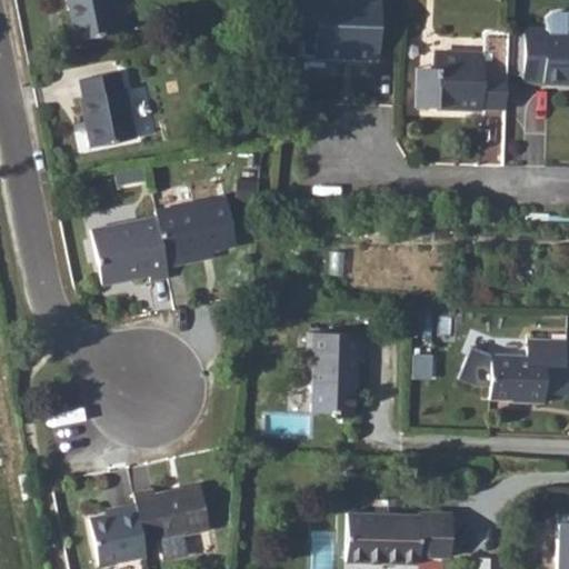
[(110,0),(68,0),(77,40),(117,31),(110,0)]
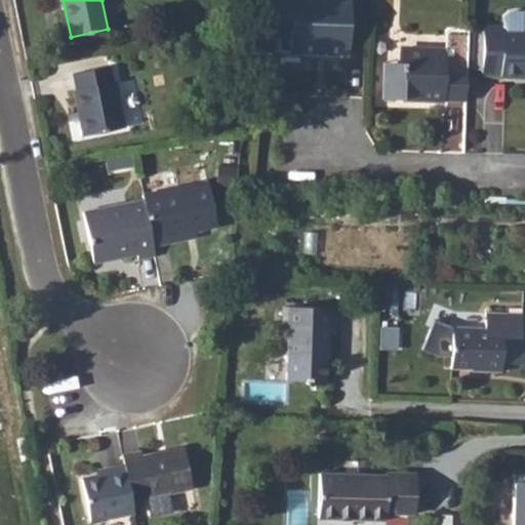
[(266,0),(265,32),(279,32),(278,51),(347,53),(348,0),(266,0)]
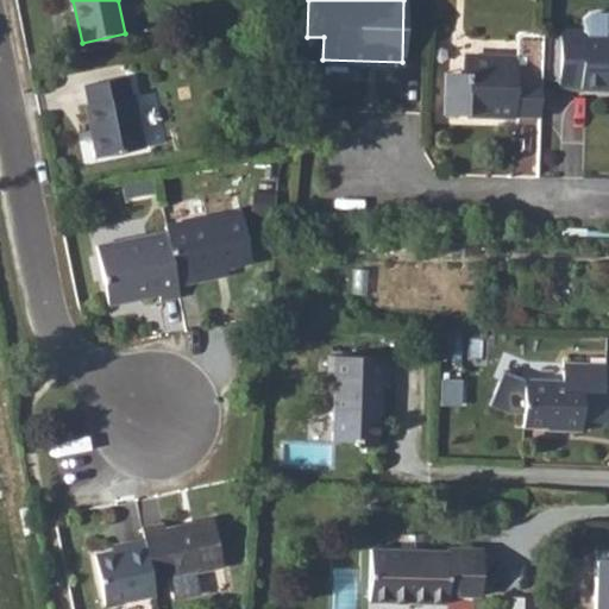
[(558,37),(556,82),(556,87),(577,88),(577,92),(608,92),(608,13),(588,13),(581,18),(581,29),(558,27),(558,37)]
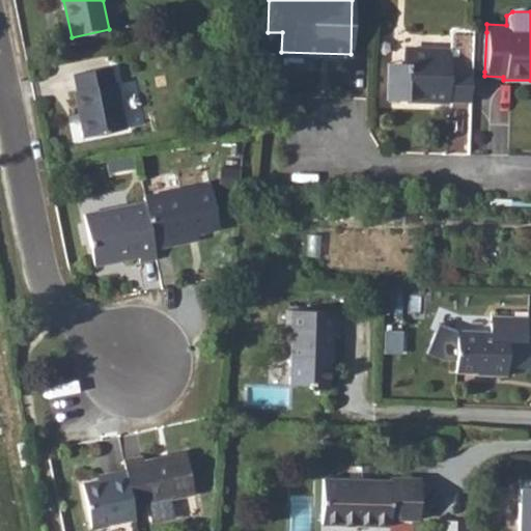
[(450,48),(403,47),(403,64),(386,63),(385,101),(407,102),(407,105),(439,106),(439,102),(468,103),(470,72),(469,70),(449,68),(449,54),(450,48)]
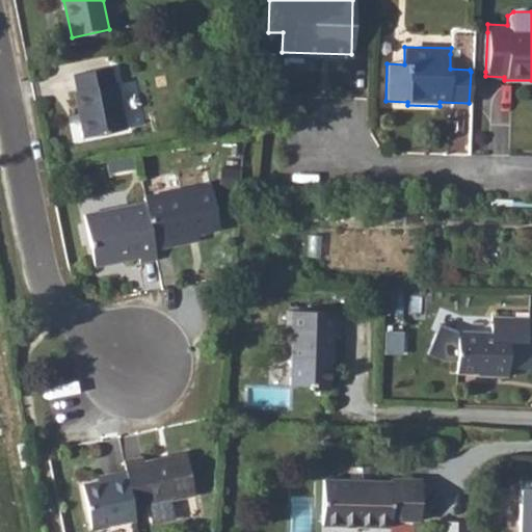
[(110,67),(75,74),(78,91),(75,92),(83,138),(125,131),(117,83),(113,84),(110,67)]
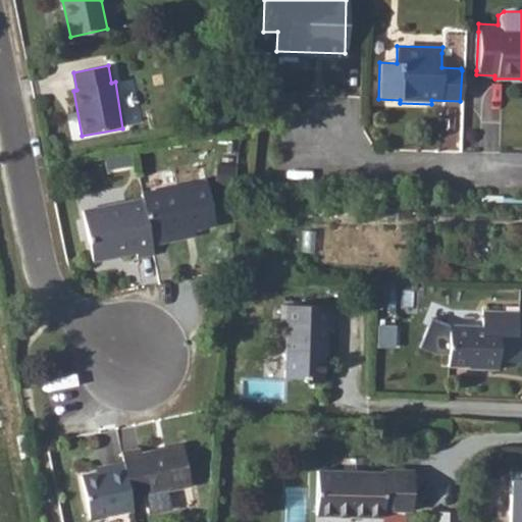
[(206,183),(141,195),(142,200),(152,245),(167,243),(166,236),(194,230),(216,225),(206,183)]
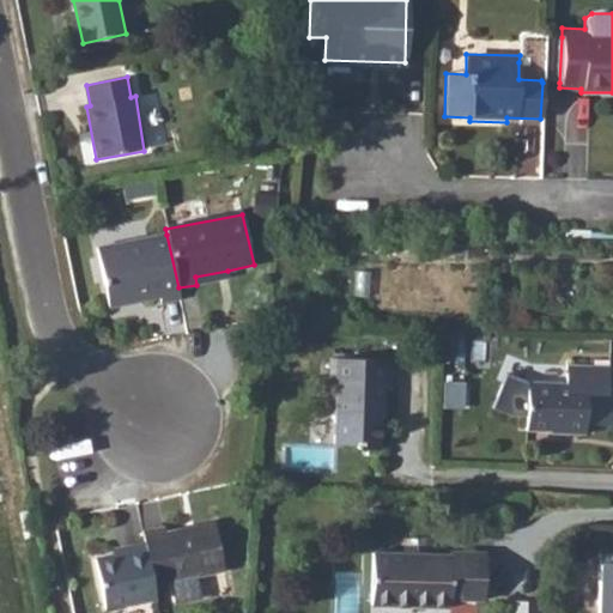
[(178,287),(167,235),(96,248),(109,308),(159,297),(162,303),(180,298),(178,287)]
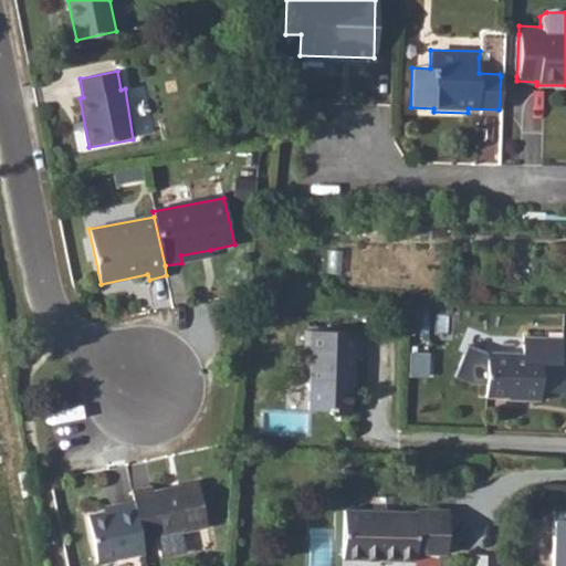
[(359,331),(304,328),(303,350),(308,350),(307,408),(327,409),(329,411),(348,413),(350,370),(353,368),(353,352),(358,353),(359,331)]
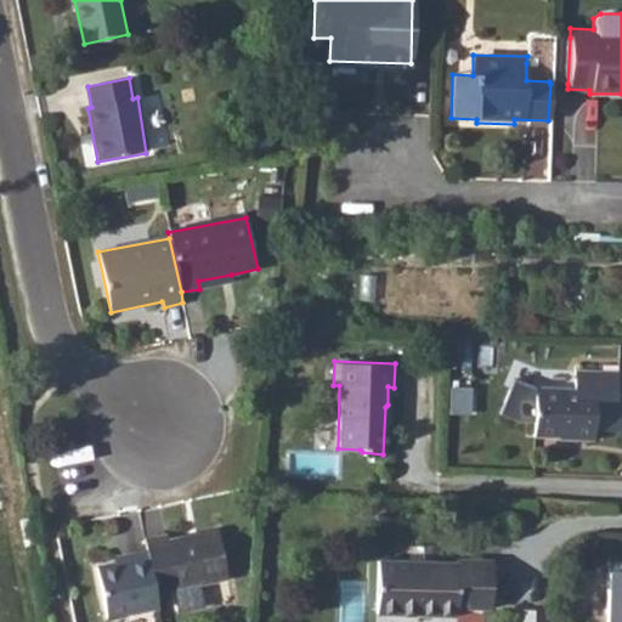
[(575,389),(538,388),(518,378),(502,412),(521,422),(536,422),(536,436),(572,436),(572,440),(594,440),(594,431),(597,400),(617,401),(617,374),(576,373),(575,389)]
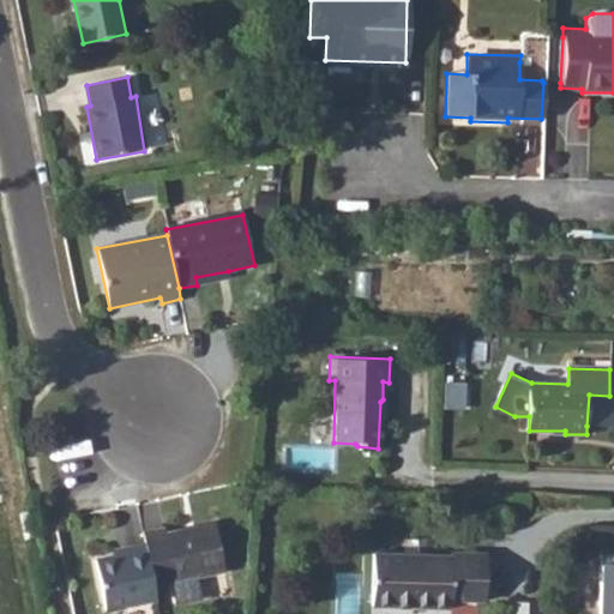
[(613,396),(609,396),(589,395),(587,426),(613,427),(613,396)]
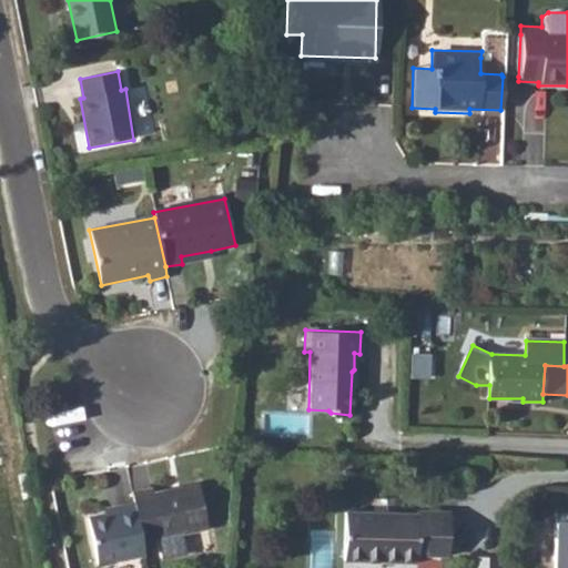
[(151,488),(132,492),(134,504),(142,541),(206,529),(198,484),(152,493),(151,488)]
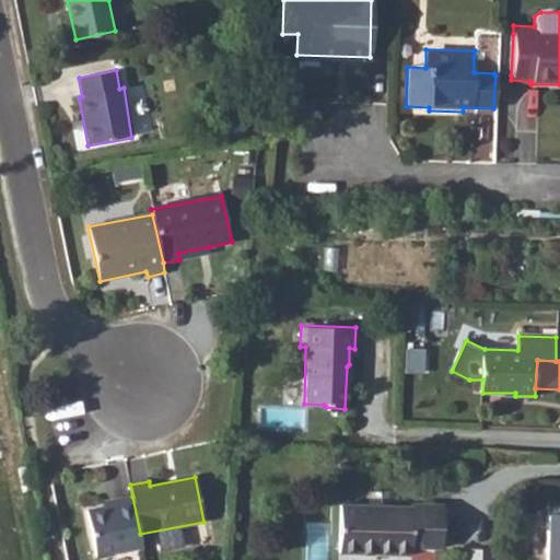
[(140,534),(132,497),(115,499),(116,503),(85,509),(94,555),(142,546),(140,534)]
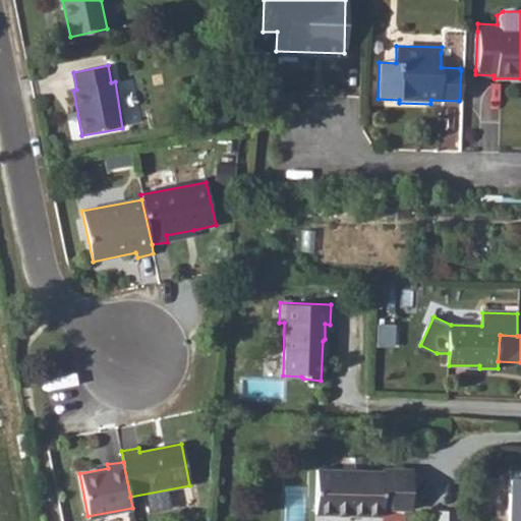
[(316,470),(315,514),(383,516),(383,508),(410,509),(410,468),(383,468),(383,471),(316,470)]
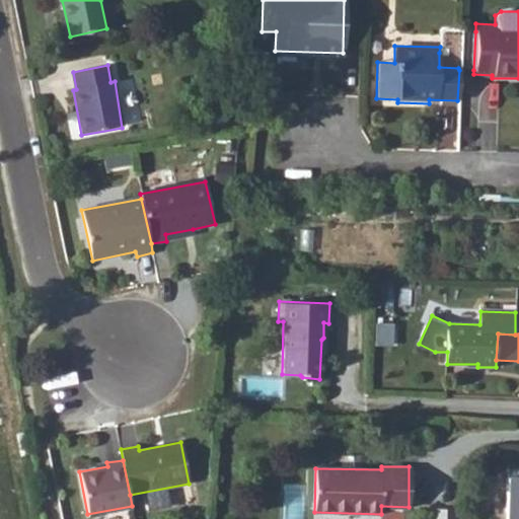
[(518,518),(518,470),(506,470),(504,518),(518,518)]
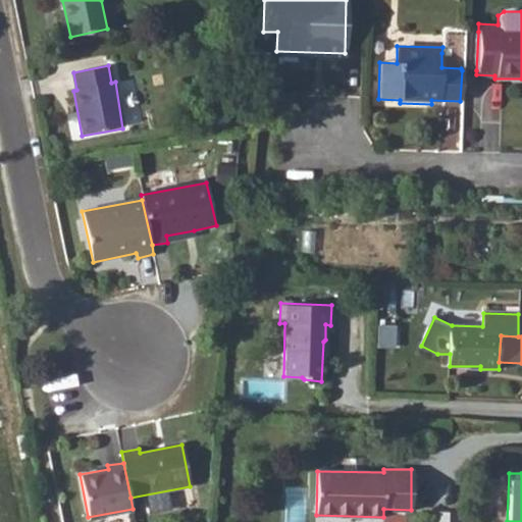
[(439,511),(438,521),(458,521),(459,511),(439,511)]
